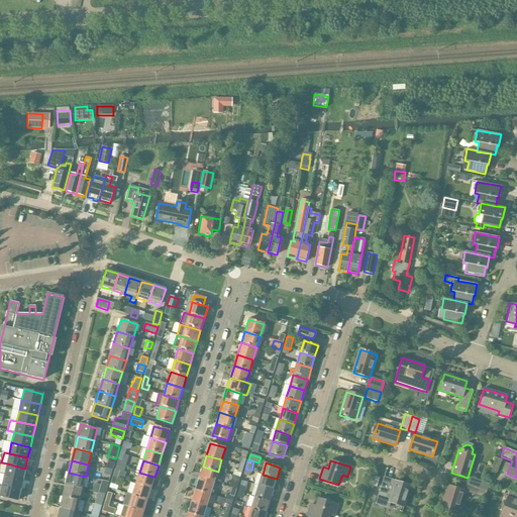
[(25,469),(7,463),(4,475),(23,479),(25,469)]
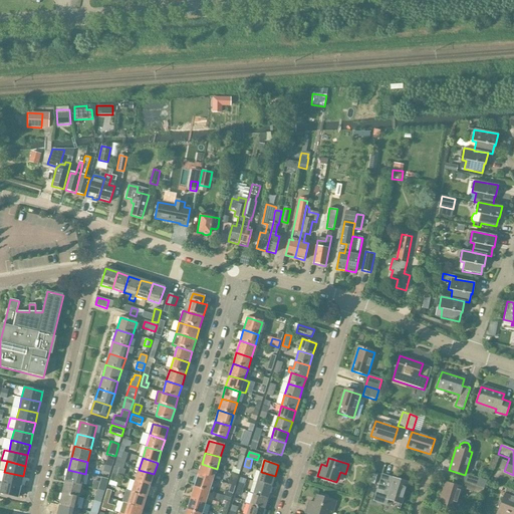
[(217,469),(202,464),(198,475),(213,480),(217,469)]
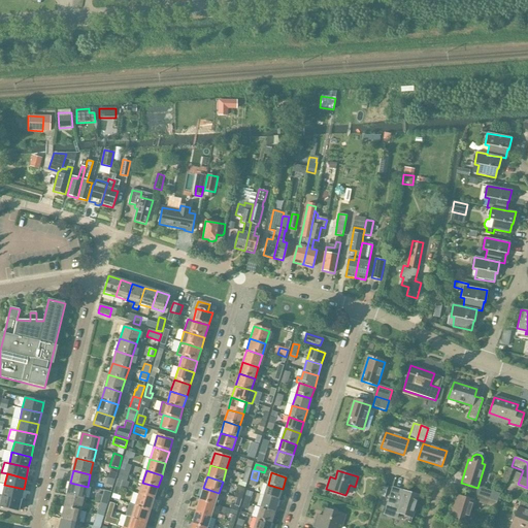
[(24,489),(4,485),(0,483),(0,495),(2,495),(21,500),(24,489)]
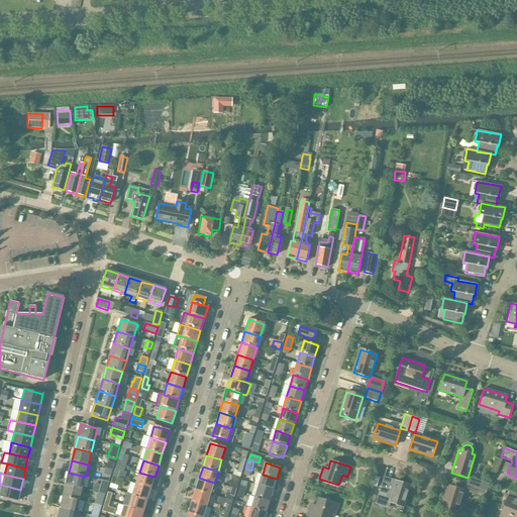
[(66,485),(83,488),(86,477),(69,473),(66,485)]
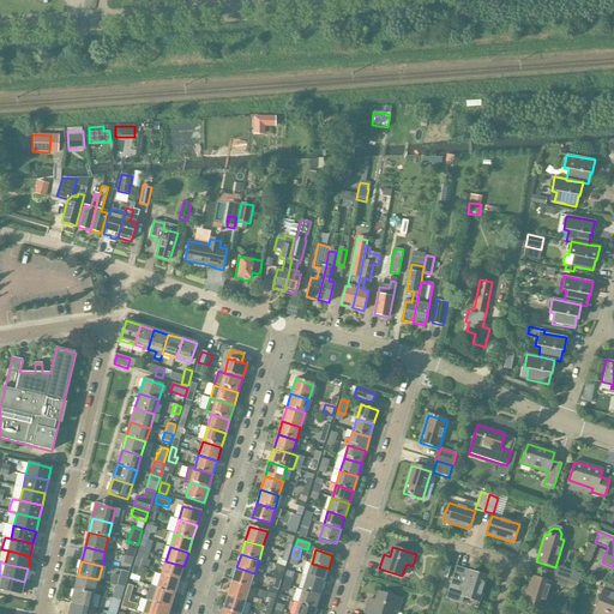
[(180,581),(184,566),(166,561),(162,575),(180,581)]
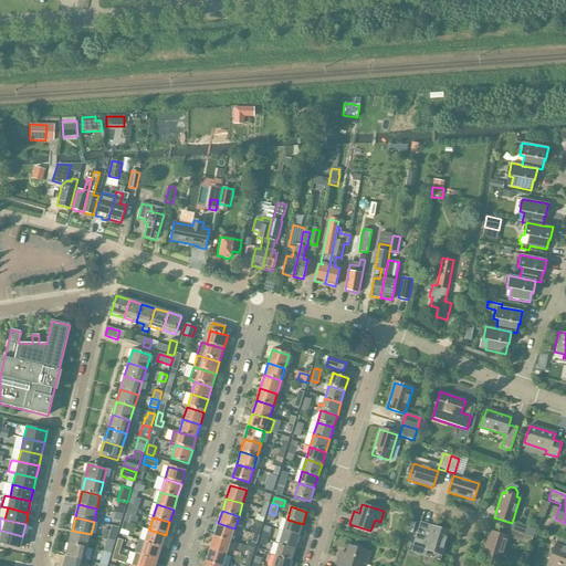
[(303,524),(287,520),(283,532),(299,536),(303,524)]
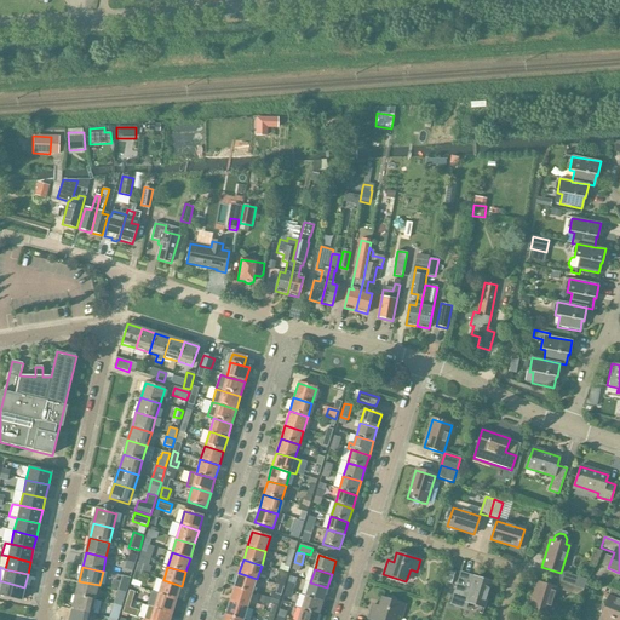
[(443,581),(452,585),(455,574),(446,570),(443,581)]
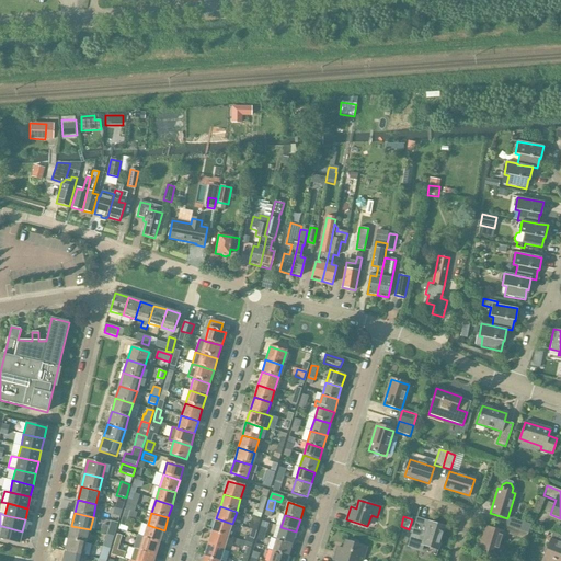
[(232,524),(216,518),(213,531),(229,537),(232,524)]
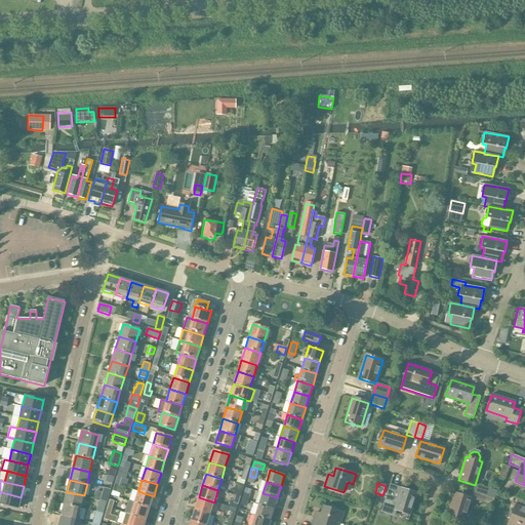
[(390,485),(381,512),(394,516),(395,511),(410,515),(416,493),(390,485)]
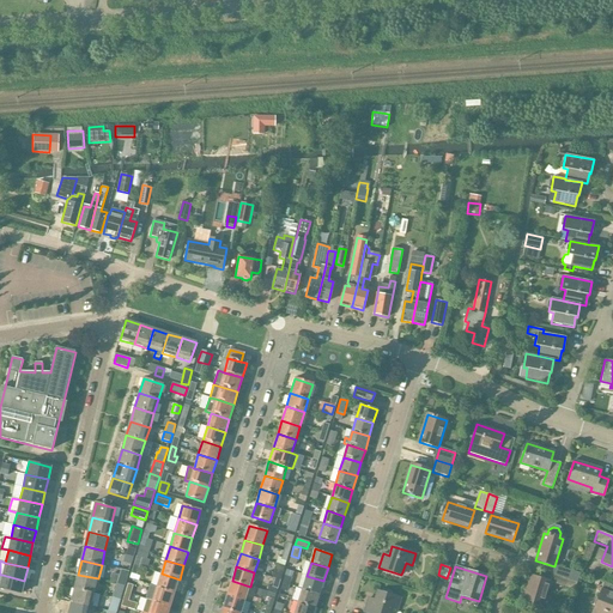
[(554,575),(577,582),(581,574),(557,566),(554,575)]
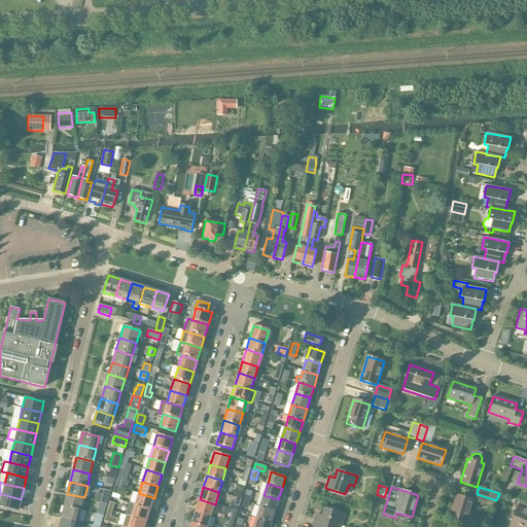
[(100,501),(107,503),(111,492),(104,490),(100,501)]
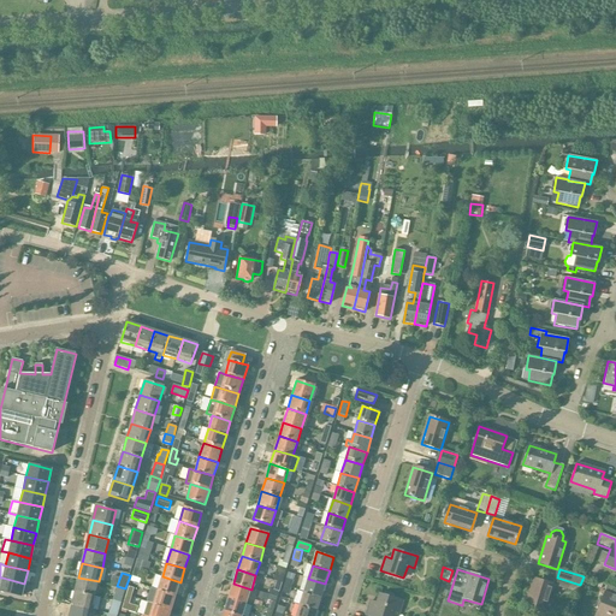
[(158,590),(176,596),(181,582),(163,576),(158,590)]
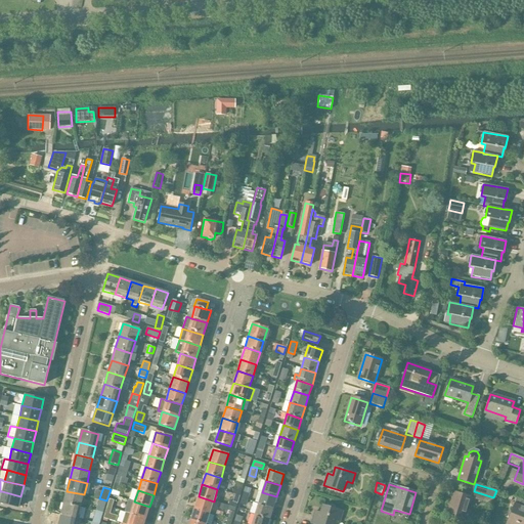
[(20,496),(2,491),(0,498),(0,503),(18,508),(20,496)]
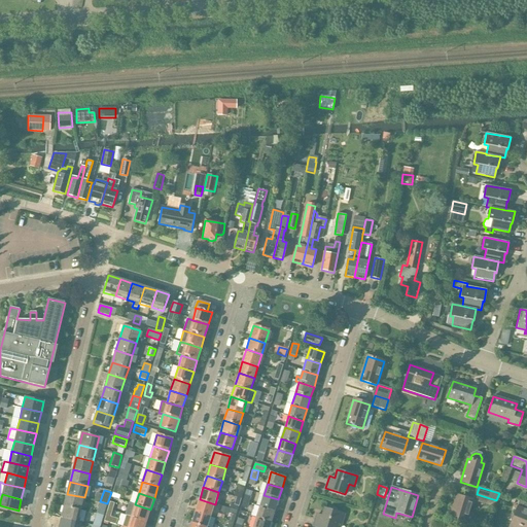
[(65,506),(81,511),(84,497),(67,494),(65,506)]
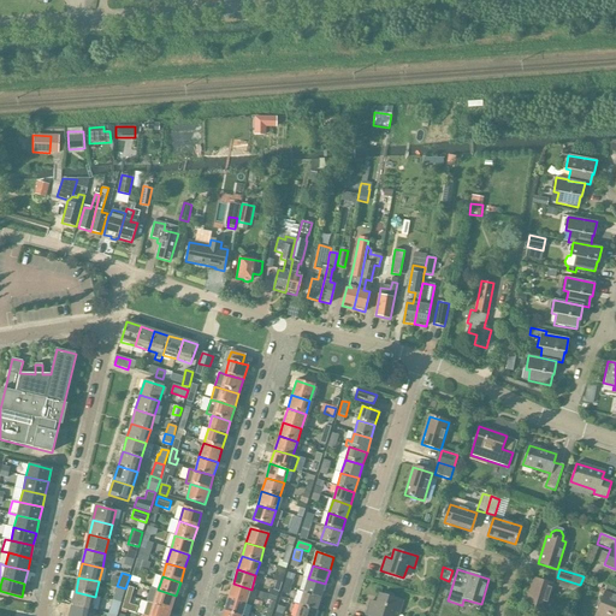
[(576,593),(580,585),(557,578),(555,586),(576,593)]
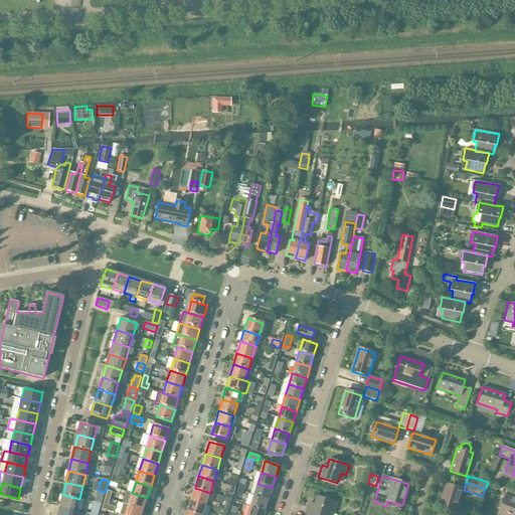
[(272,488),(258,484),(254,495),(269,499),(272,488)]
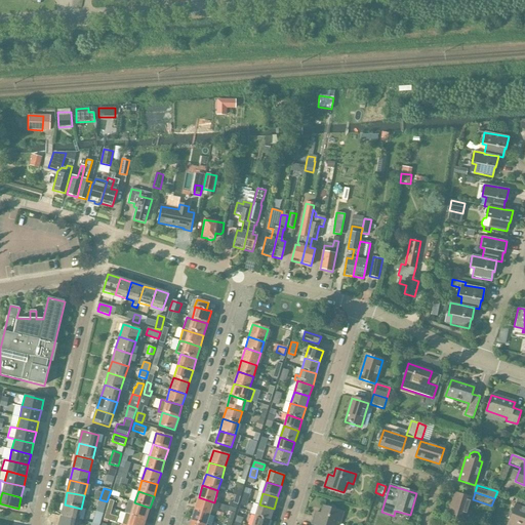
[(454,493),(447,517),(463,522),(471,498),(454,493)]
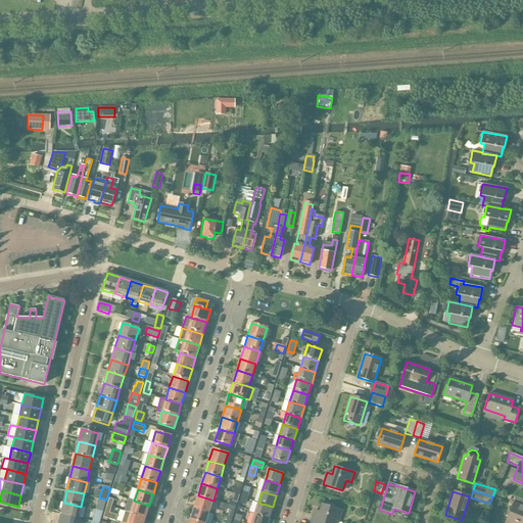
[(209,512),(214,501),(198,495),(194,507),(209,512)]
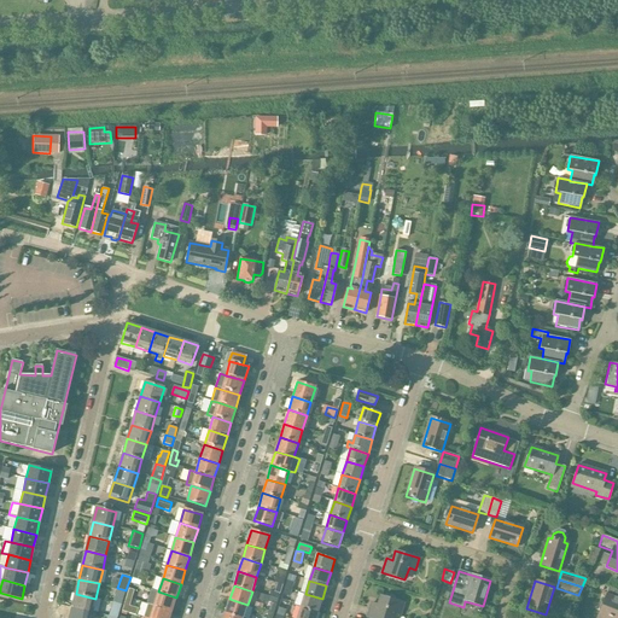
[(617,617),(617,589),(610,586),(596,617),(617,617)]
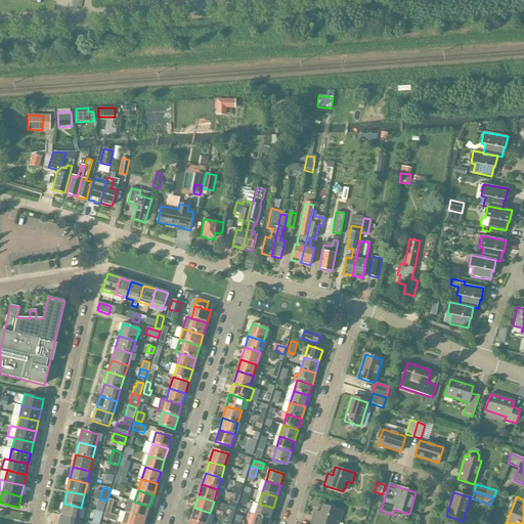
[(95,511),(102,513),(106,500),(99,498),(95,511)]
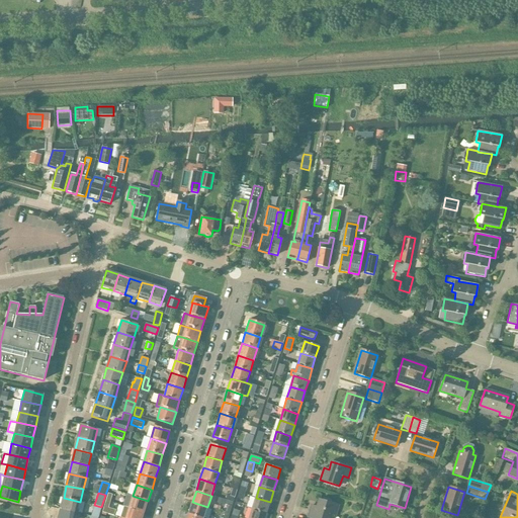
[(133,496),(128,508),(144,513),(148,501),(133,496)]
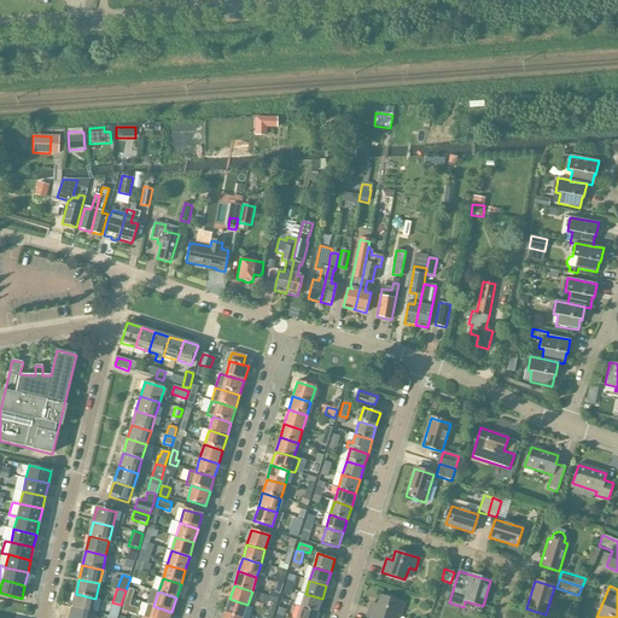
[(73,608),(92,612),(95,599),(76,594),(73,608)]
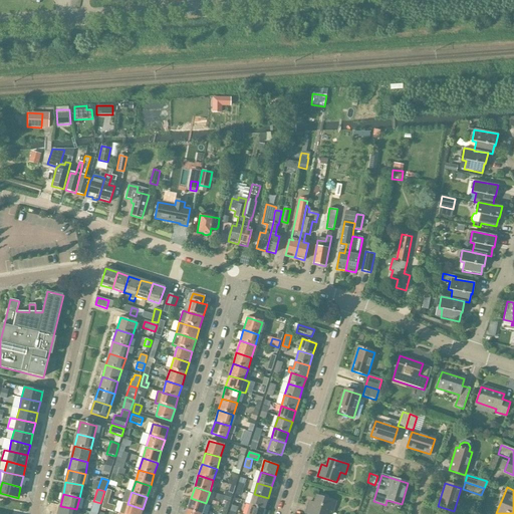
[(268,498),(254,494),(250,505),(264,509),(268,498)]
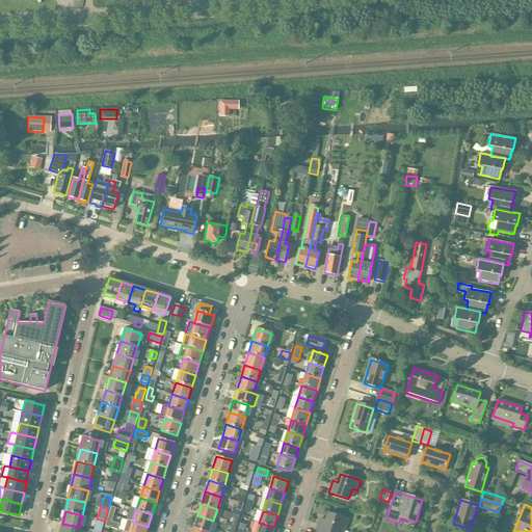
[(343,531),(348,519),(327,513),(325,521),(320,520),(316,531),(343,531)]
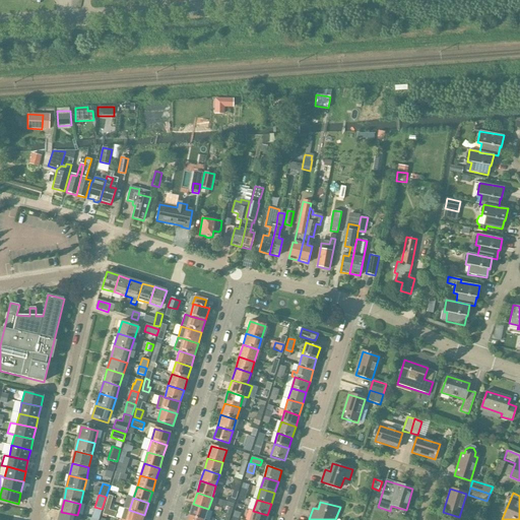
[(202,519),(204,519),(208,509),(193,504),(190,516),(202,519)]
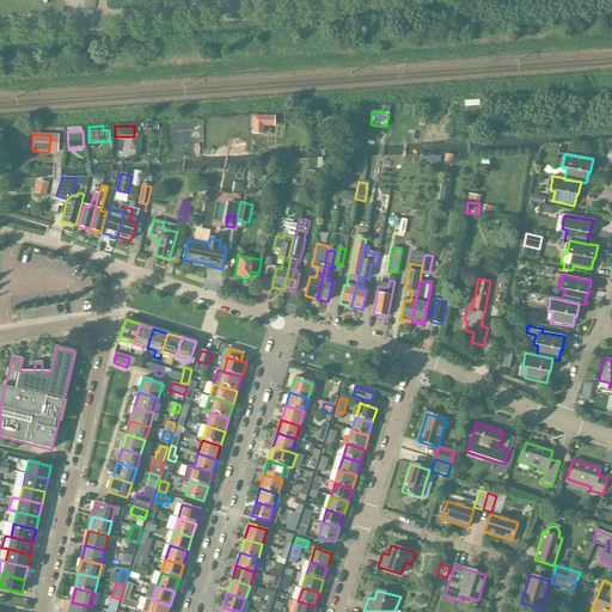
[(112,611),(115,611),(120,599),(111,597),(108,610),(112,611)]
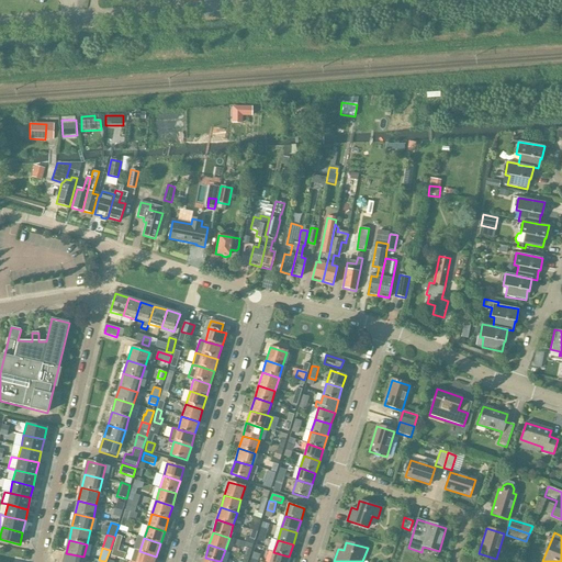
[(132,561),(154,561),(156,557),(139,551),(134,549),(131,561),(132,561)]
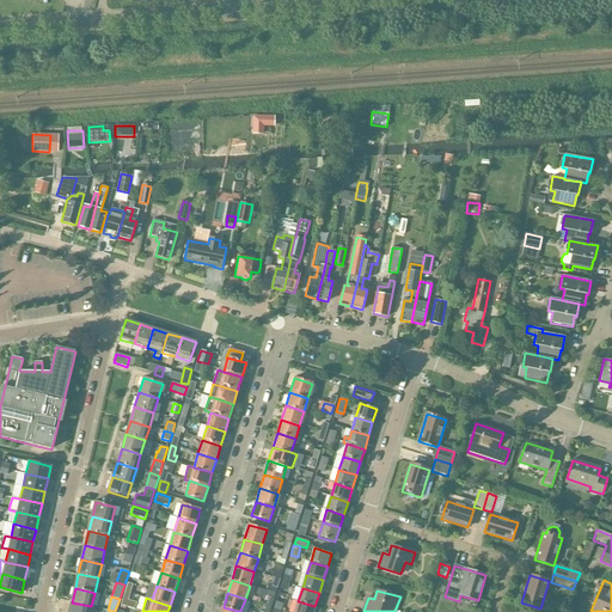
[(313,611),(314,606),(298,601),(294,611),(313,611)]
